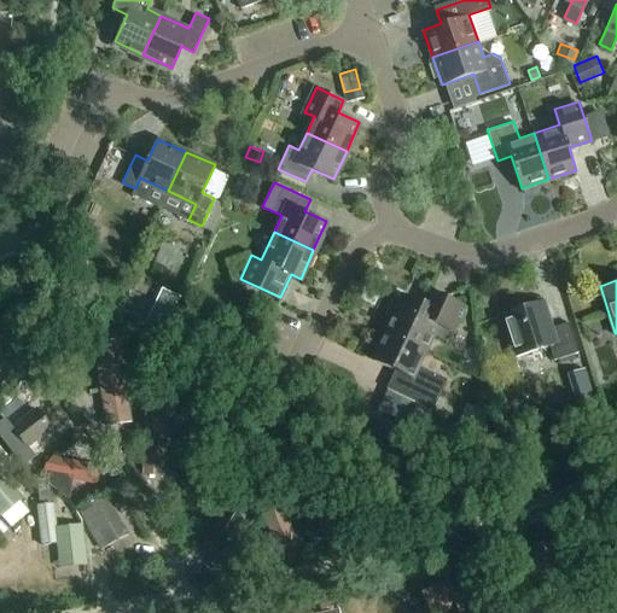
[(429,289),(421,303),(403,295),(401,298),(395,296),(386,313),(393,316),(385,331),(425,349),(432,334),(443,339),(448,330),(454,332),(466,307),(429,289)]
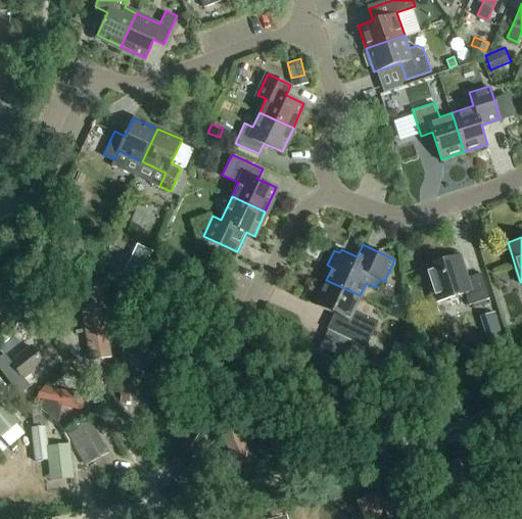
[(467,276),(460,253),(421,266),(427,283),(429,282),(435,300),(465,291),(469,303),(489,297),(481,272),(467,276)]
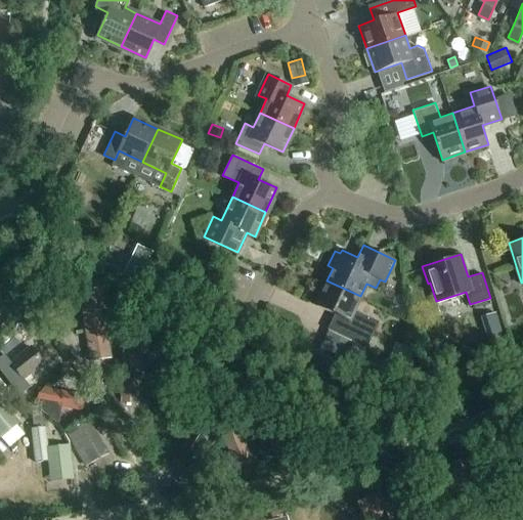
[(354,309),(360,296),(327,280),(316,304),(340,315),(333,331),(367,347),(379,320),(354,309)]
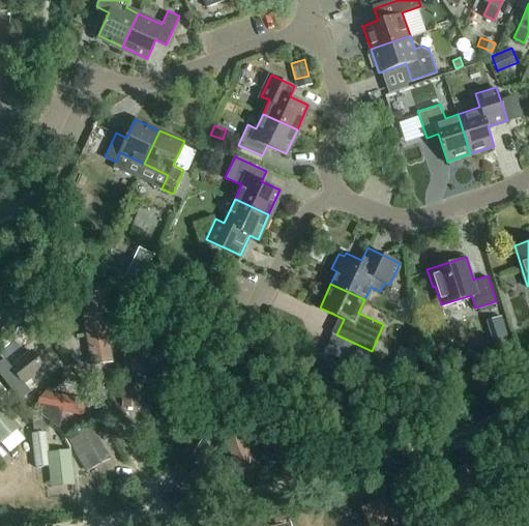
[(106,324),(105,320),(112,319),(107,288),(104,288),(80,292),(83,309),(87,332),(93,364),(112,361),(106,324)]
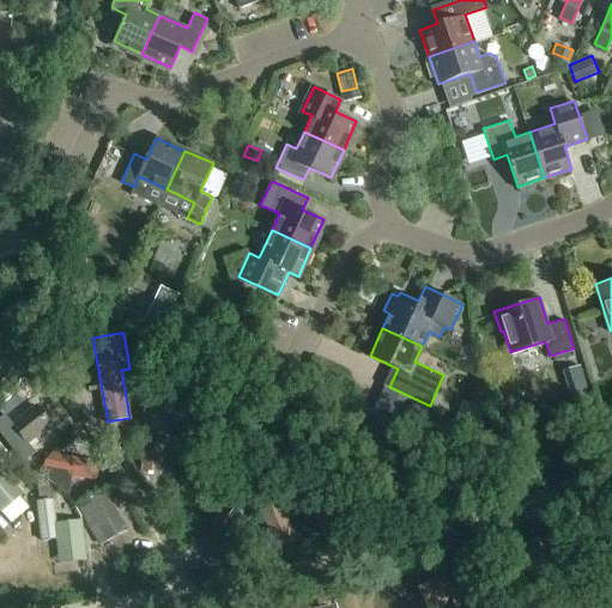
[(34,359),(26,366),(37,376),(44,369),(34,359)]
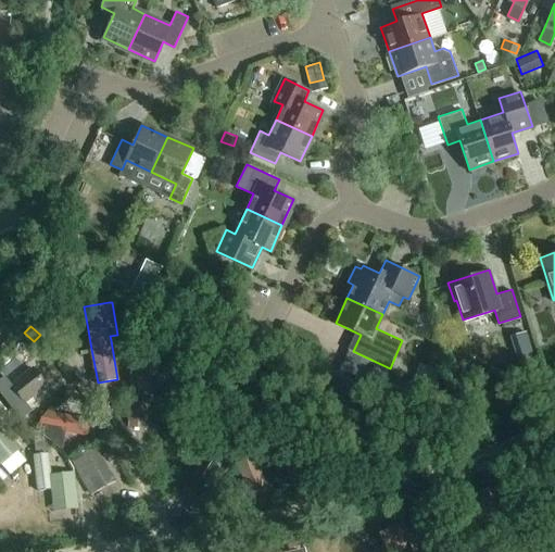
[(513,345),(529,339),(526,330),(511,336),(513,345)]
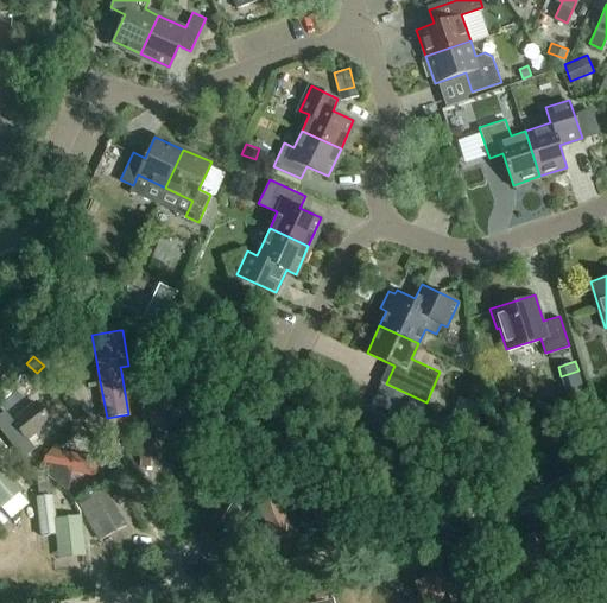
[(457,393),(450,416),(466,420),(473,398),(457,393)]
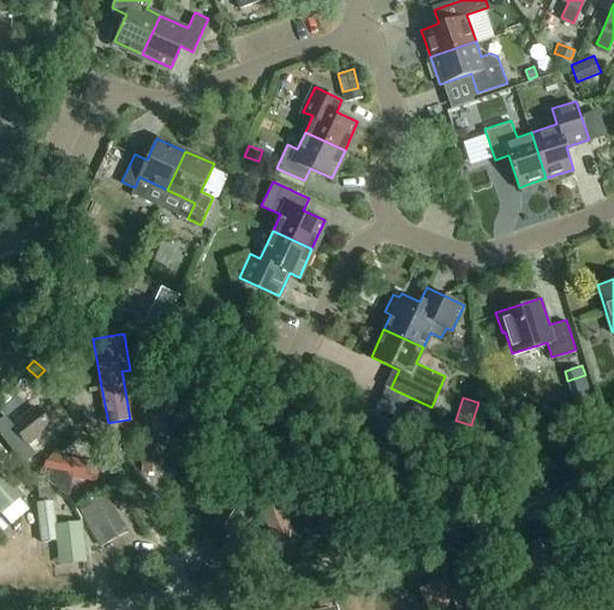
[(162,464),(166,402),(147,401),(143,464),(162,464)]
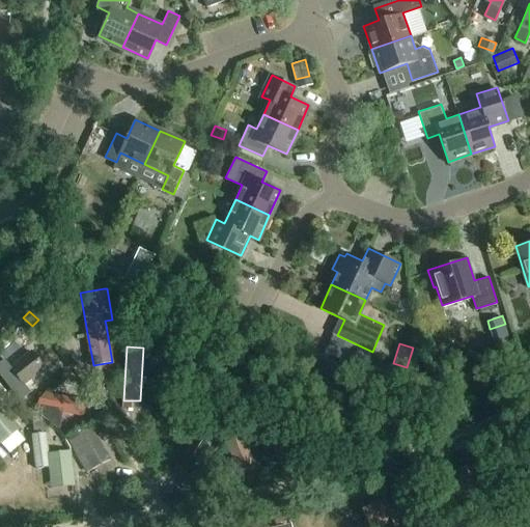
[(8,364),(23,383),(45,364),(30,348),(8,364)]
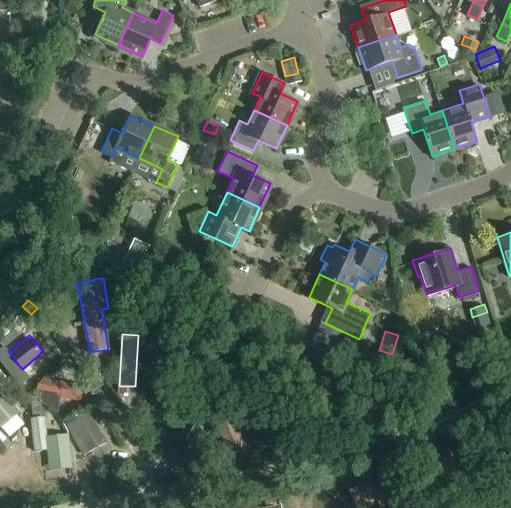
[(164,383),(176,361),(159,351),(149,368),(159,374),(157,379),(164,383)]
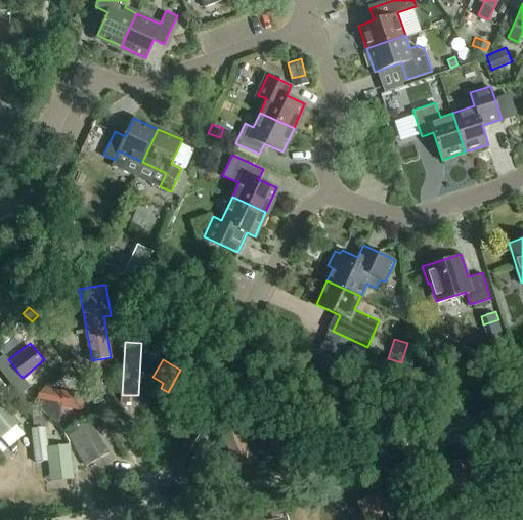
[(33,402),(59,422),(62,405),(83,408),(85,393),(45,387),(33,402)]
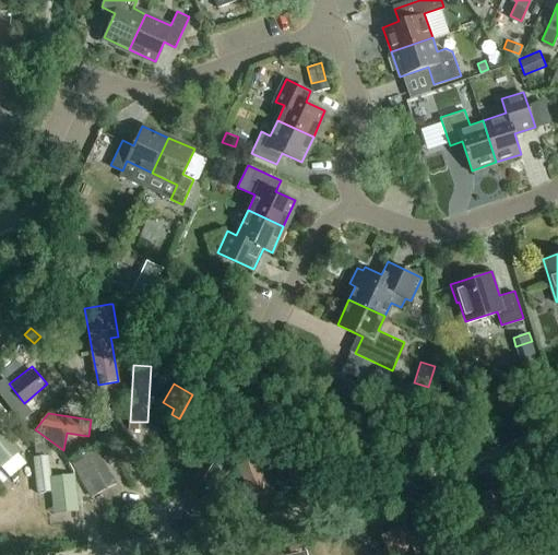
[(21,450),(0,424),(0,468),(0,469),(21,450)]
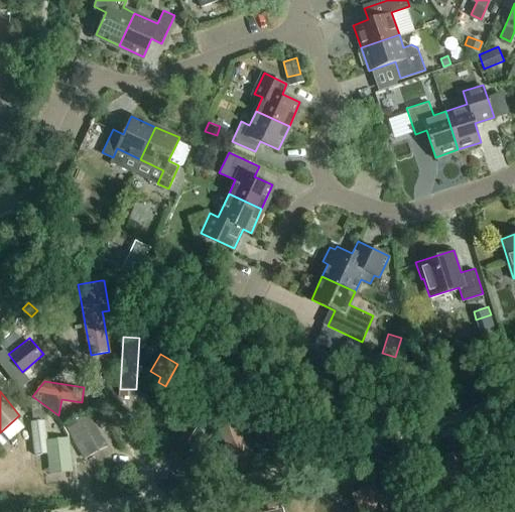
[(101,409),(93,413),(99,425),(108,421),(101,409)]
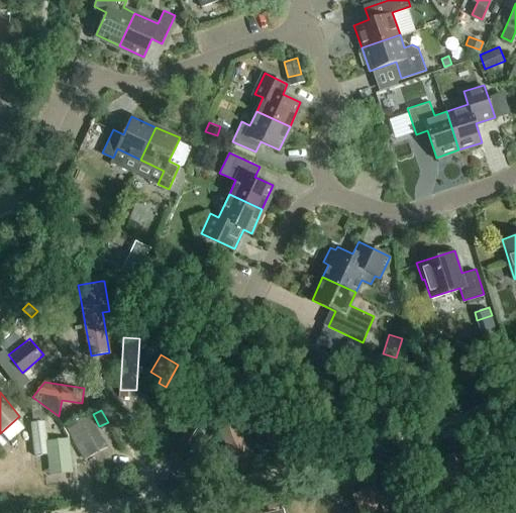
[(108,445),(89,412),(66,426),(85,458),(108,445)]
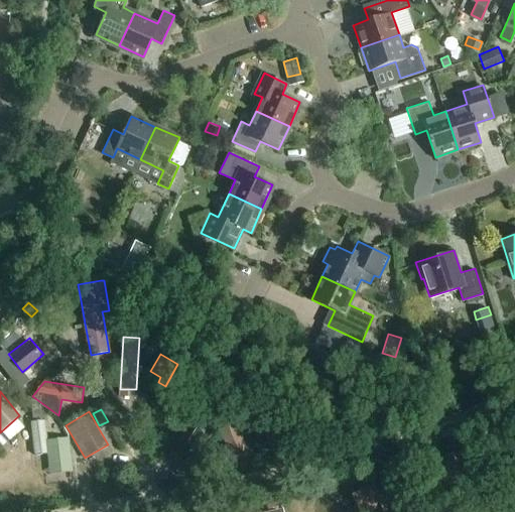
[(233,411),(216,416),(232,462),(249,455),(233,411)]
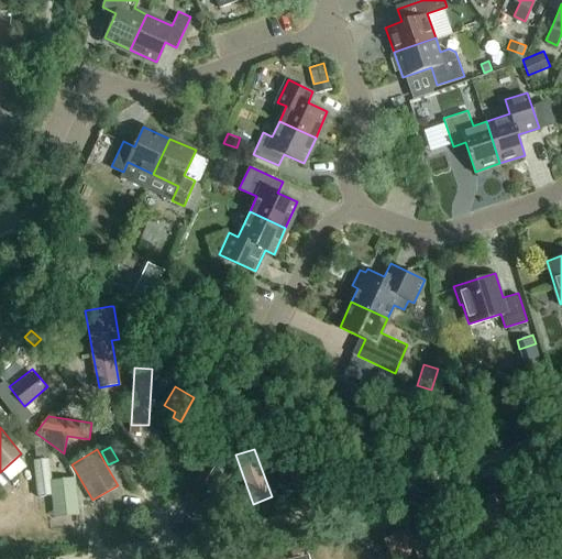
[(184,489),(209,504),(232,467),(207,451),(184,489)]
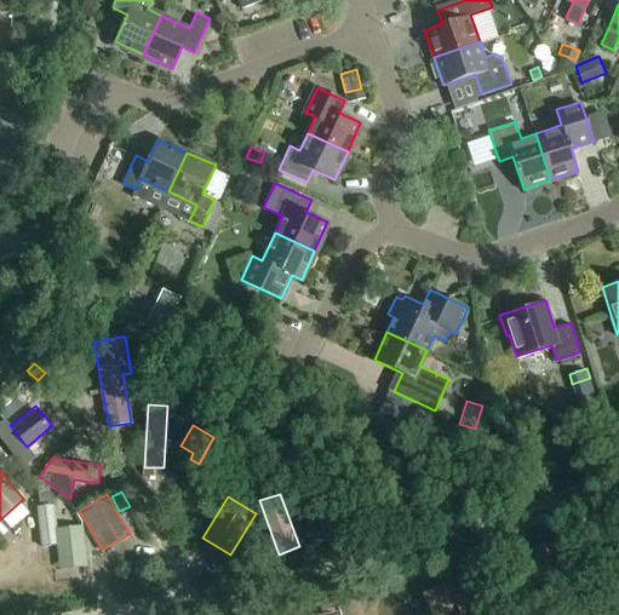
[(55,503),(36,504),(41,545),(57,542),(59,568),(89,565),(84,523),(57,526),(55,503)]
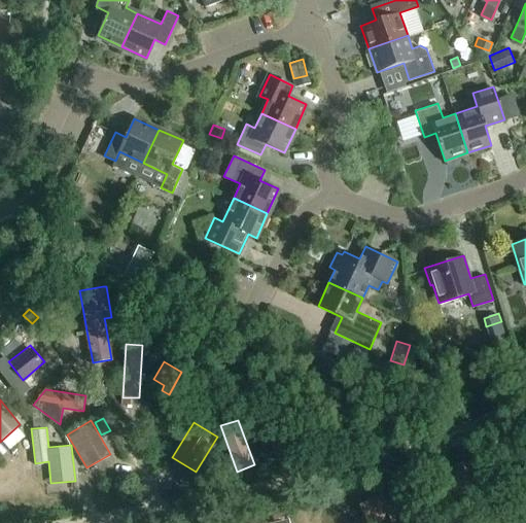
[(379,475),(366,480),(370,487),(382,482),(379,475)]
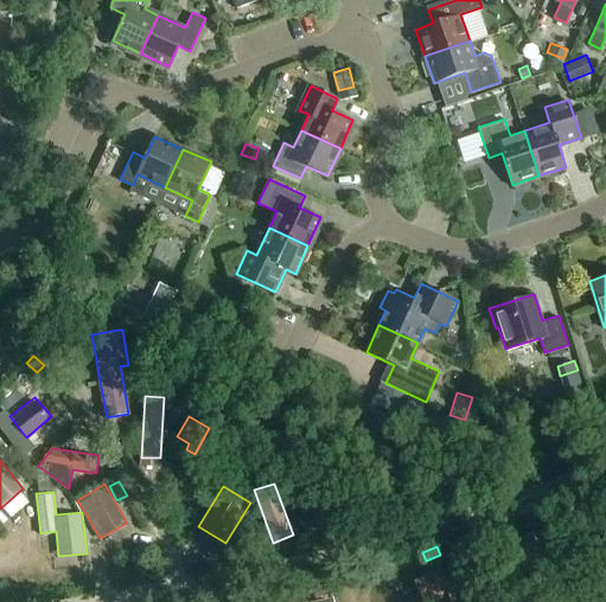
[(451,596),(474,586),(464,564),(447,572),(446,570),(440,574),(435,563),(428,567),(431,569),(415,576),(426,599),(447,588),(451,596)]
